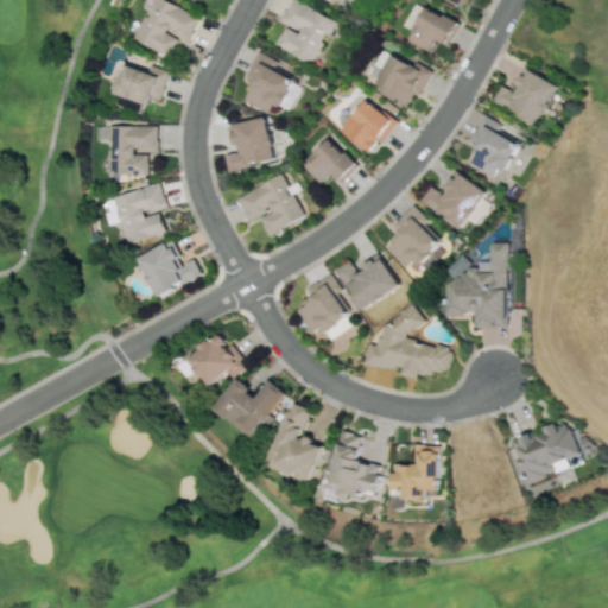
[(200,17),(164,0),(152,0),(133,38),(170,57),(179,38),(188,42),(200,17)]
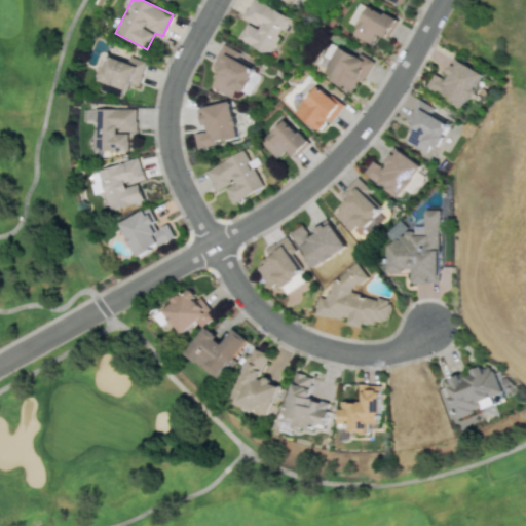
[(270,54),(289,16),(255,0),(250,0),(241,19),(247,22),(238,39),(270,54)]
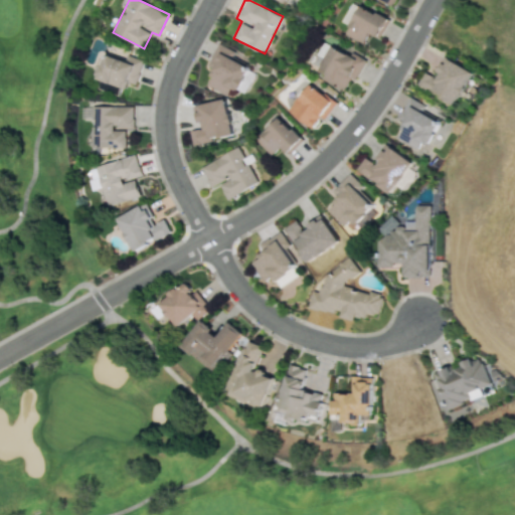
[(278,0),(292,8),(295,3),(291,0),(278,0)]
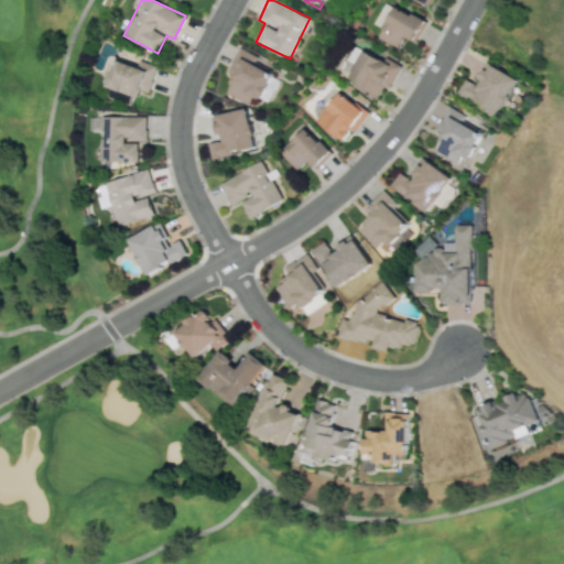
[(424,23),(394,4),(376,35),(397,47),(403,36),(413,42),(424,23)]
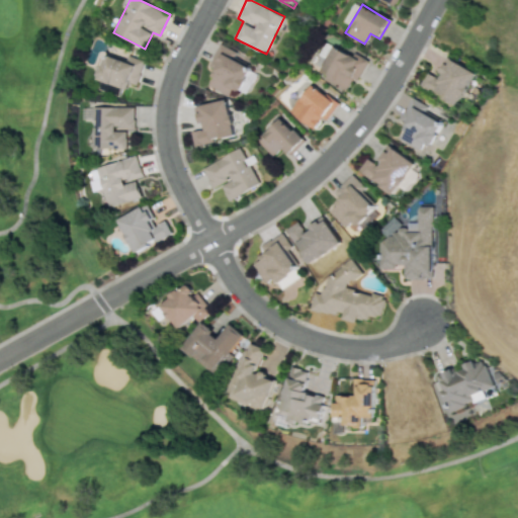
[(232,58),(235,51),(220,44),(208,65),(217,69),(208,84),(231,95),(234,88),(240,91),(252,68),(232,58)]
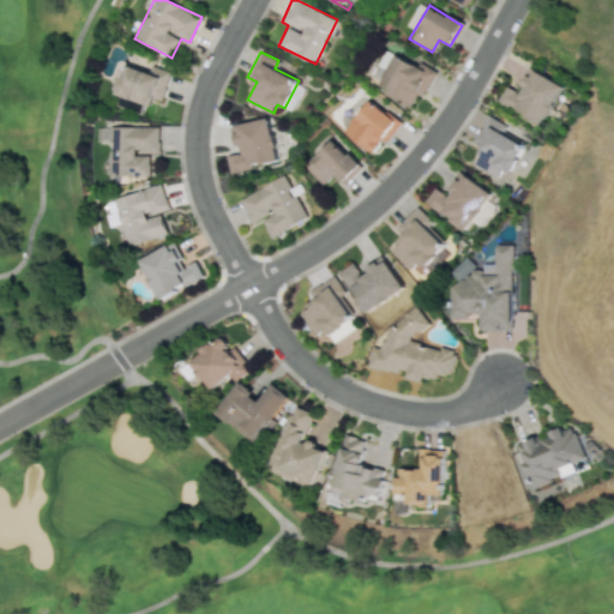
[(410,107),(416,92),(423,95),(434,71),(425,66),(423,70),(391,54),(378,84),(387,89),(385,95),(410,107)]
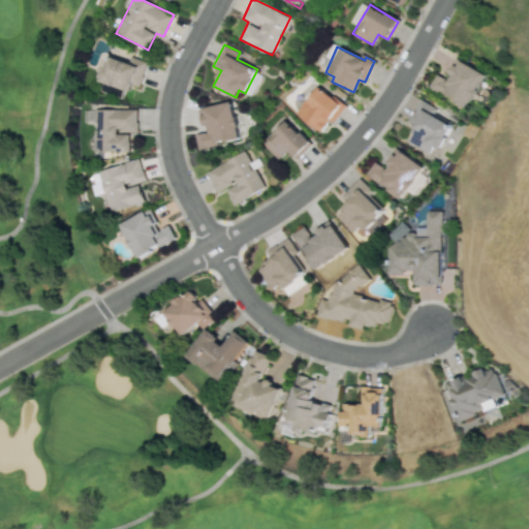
[(128,91),(130,84),(138,86),(147,61),(128,56),(126,61),(105,55),(97,81),(128,91)]
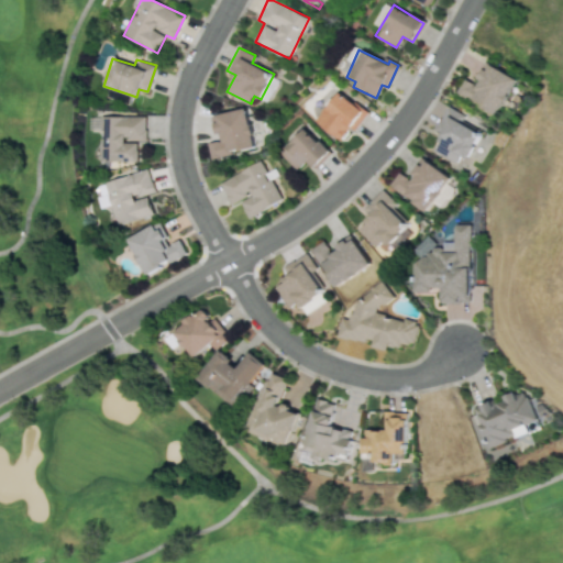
[(516,78),(485,62),(473,84),(464,78),(456,94),(496,114),(516,78)]
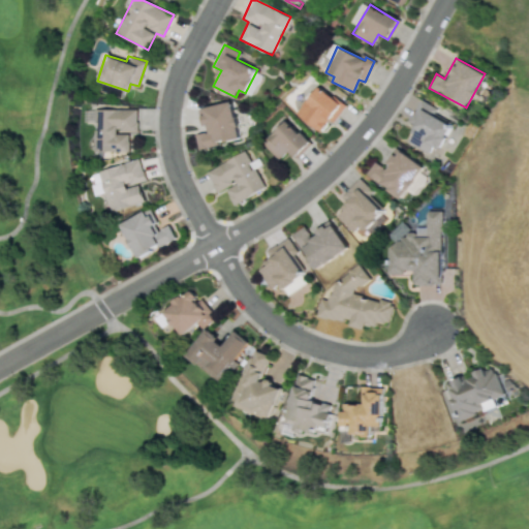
[(344,106),(316,86),(296,114),(320,131),(330,120),(333,122),(344,106)]
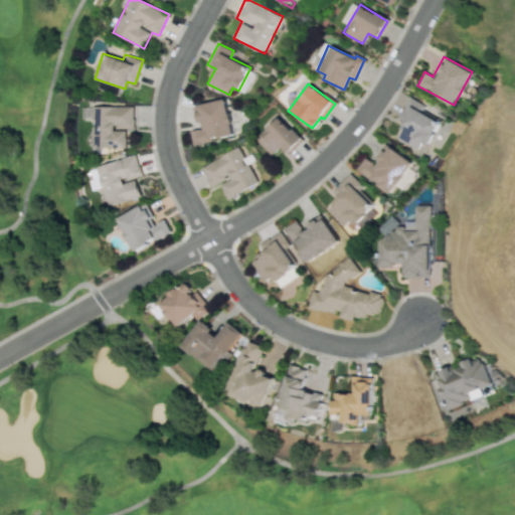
[(421,111),(424,106),(409,97),(396,117),(403,122),(399,128),(403,131),(399,138),(417,149),(423,139),(427,142),(440,123),(421,111)]
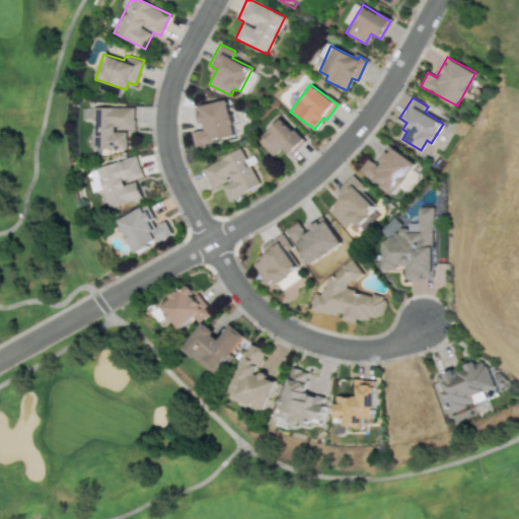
[(198,105),(203,129),(192,132),(195,145),(235,137),(227,99),(198,105)]
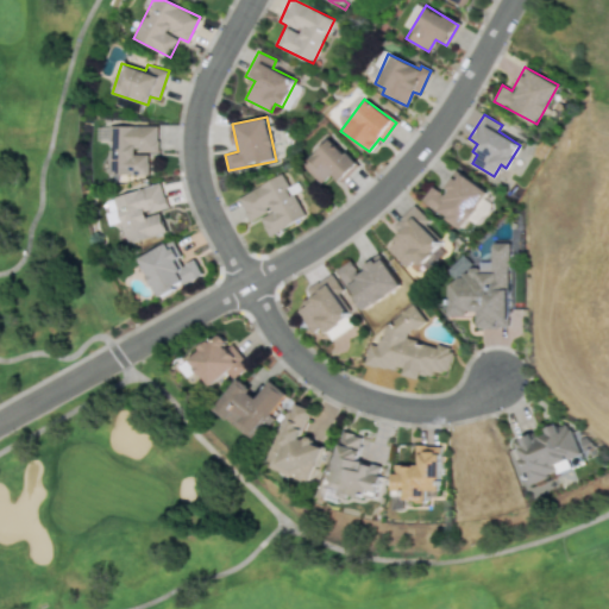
[(108,174),(148,174),(148,151),(157,151),(157,125),(96,125),(96,140),(108,140),(108,174)]
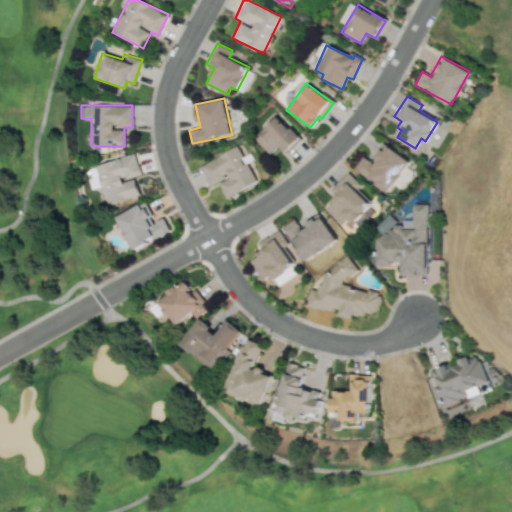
[(286,153),(300,139),(276,116),(254,139),(269,154),(278,145),(286,153)]
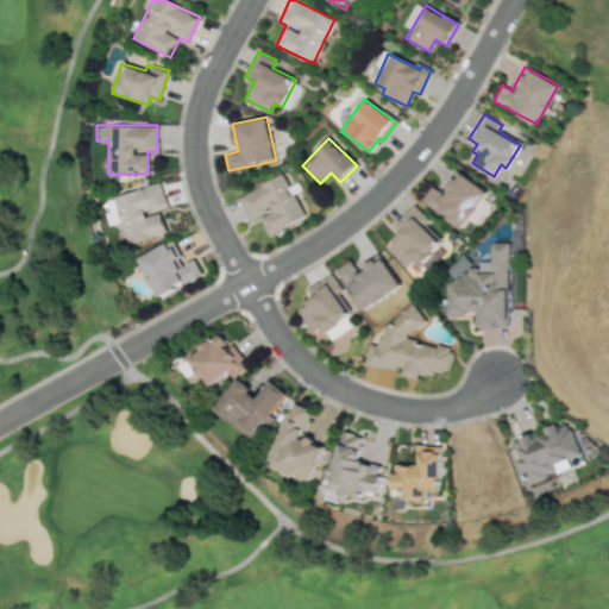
[(488,192),(456,170),(440,193),(432,186),(421,200),(462,228),(488,192)]
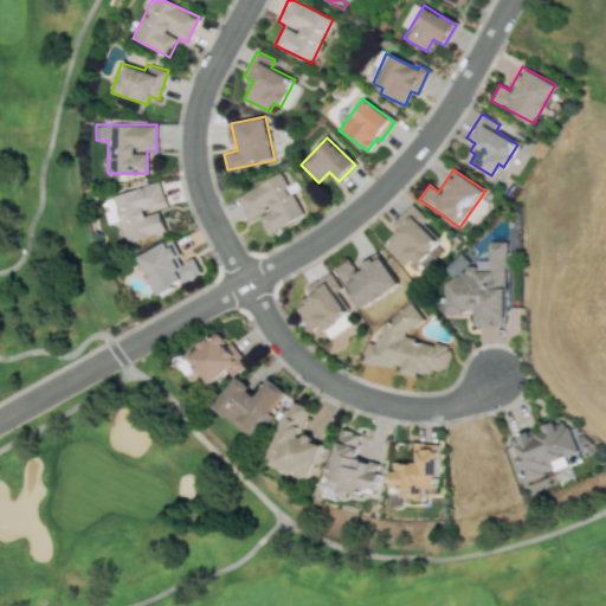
[(236,194),(249,220),(258,216),(266,233),(303,216),(290,188),(288,189),(281,173),(236,194)]
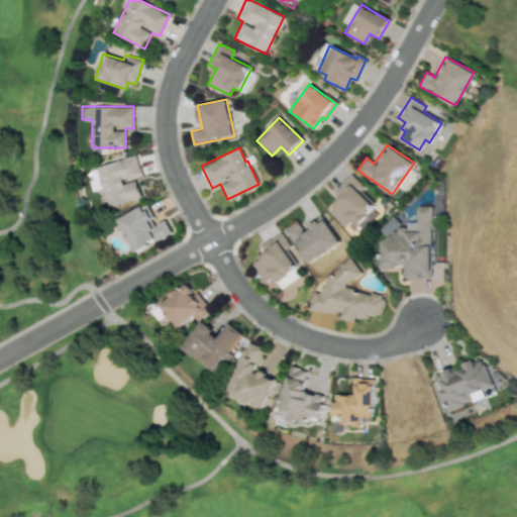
[(107,206),(140,198),(135,179),(142,177),(136,156),(96,166),(107,206)]
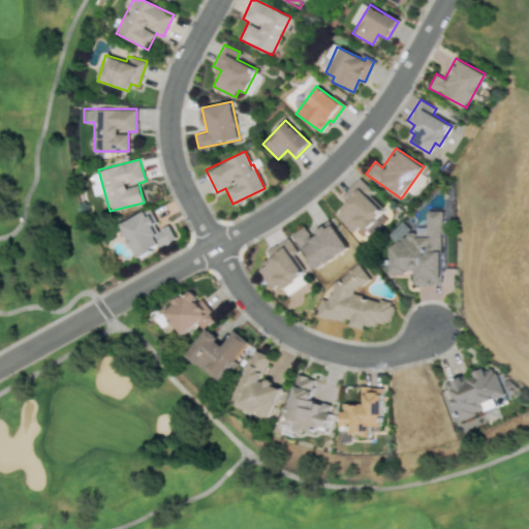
[(96,194),(103,192),(97,173),(90,175),(96,194)]
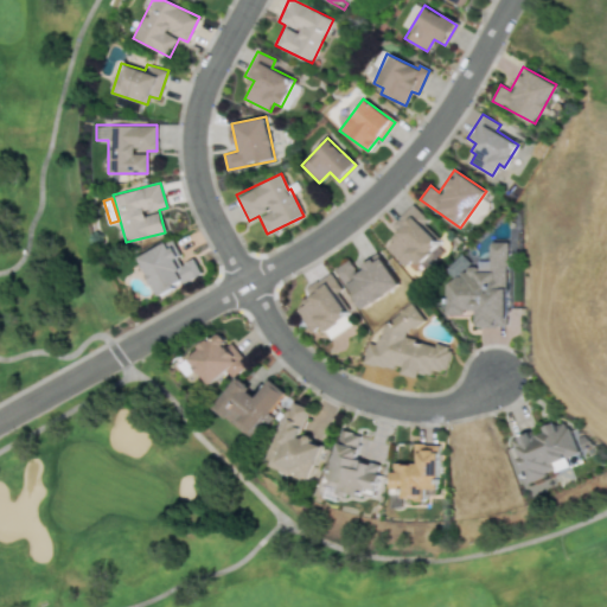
[(428,221),(411,204),(391,224),(400,232),(385,247),(404,267),(413,260),(417,264),(439,243),(422,225),(428,221)]
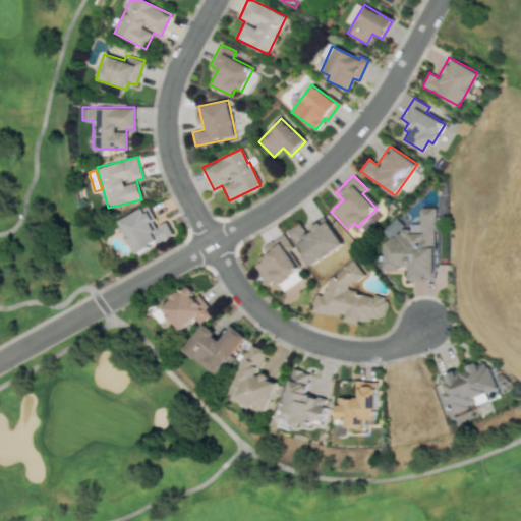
[(119,220),(135,253),(173,235),(166,221),(155,227),(145,207),(119,220)]
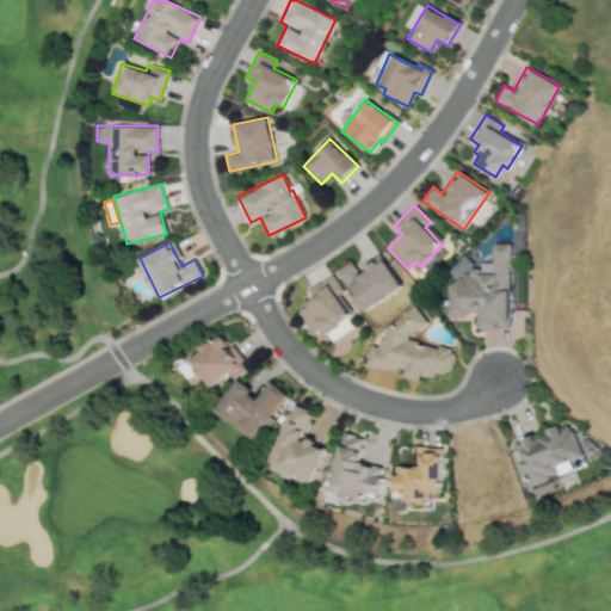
[(508,328),(508,244),(491,242),(491,263),(475,261),(475,265),(454,265),(454,282),(450,282),(450,315),(480,315),(479,328),(508,328)]
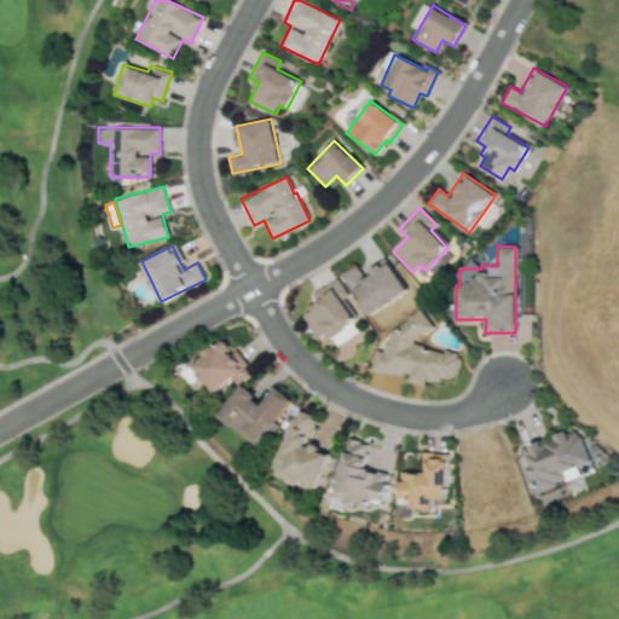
[(406,290),(386,259),(363,275),(356,264),(341,275),(370,316),(406,290)]
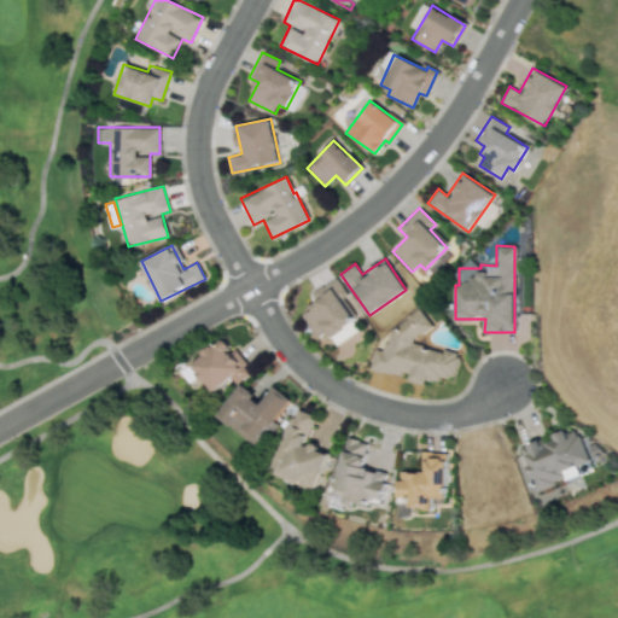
[(319,342),(355,321),(342,298),(348,296),(337,277),(310,292),(318,303),(302,313),(319,342)]
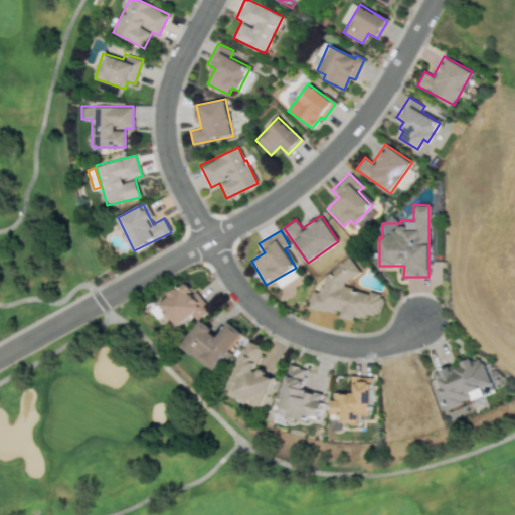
[(308,308),(332,313),(338,309),(343,318),(351,320),(357,317),(363,318),(369,313),(378,315),(381,298),(378,293),(371,291),(369,293),(341,287),(360,274),(350,258),(325,274),(323,287),(316,292),(312,291),(308,308)]
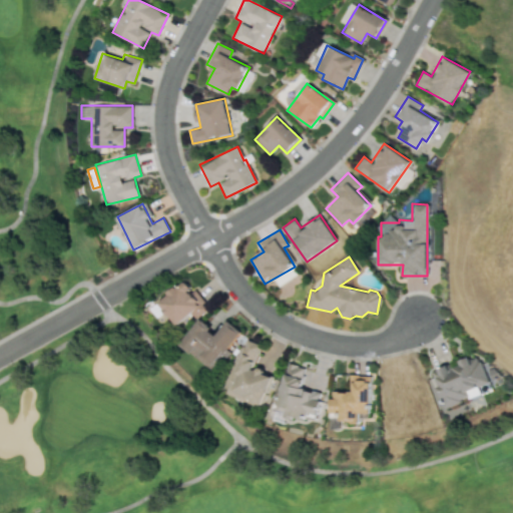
[(176,325),(191,313),(196,319),(207,310),(185,281),(158,301),(176,325)]
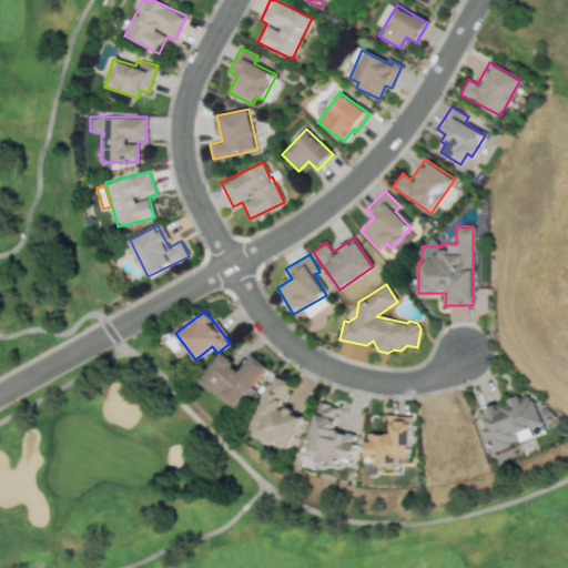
[(200,383),(237,411),(270,366),(252,354),(242,368),(221,353),(200,383)]
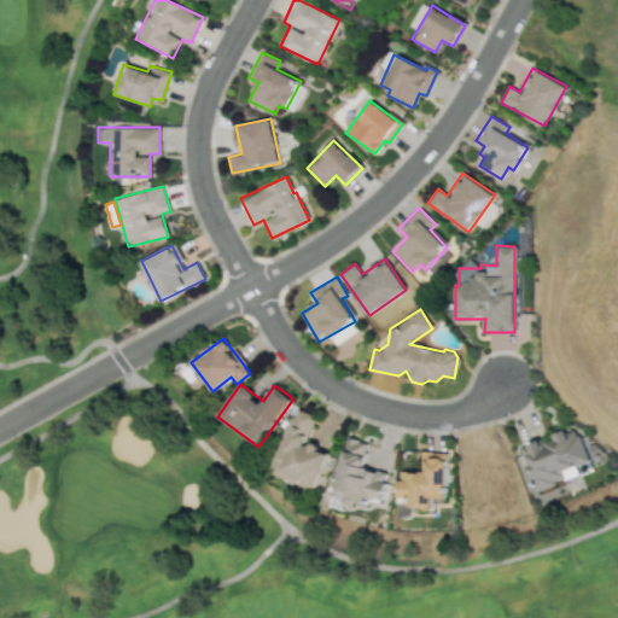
[(316,415),(295,407),(270,473),(315,490),(330,452),(307,443),(316,415)]
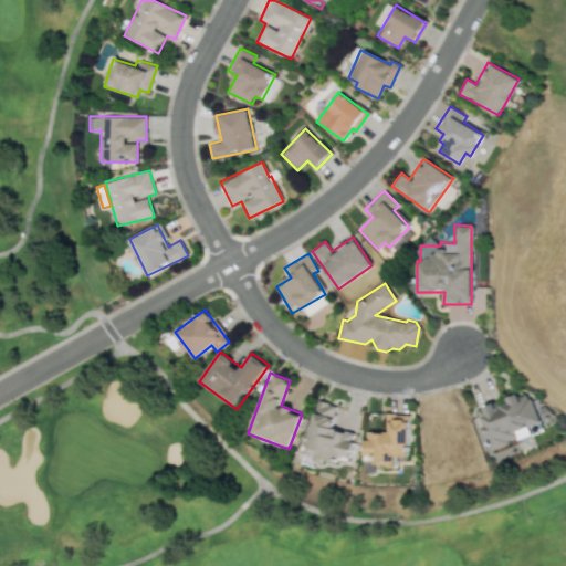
[(475,410),(490,449),(528,436),(525,426),(536,422),(526,391),(506,399),(475,410)]
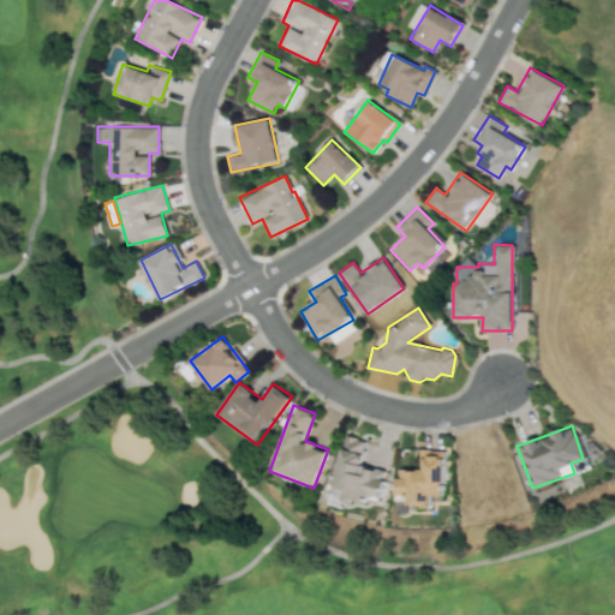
[(365,440),(345,436),(332,494),(378,505),(386,471),(360,465),(365,440)]
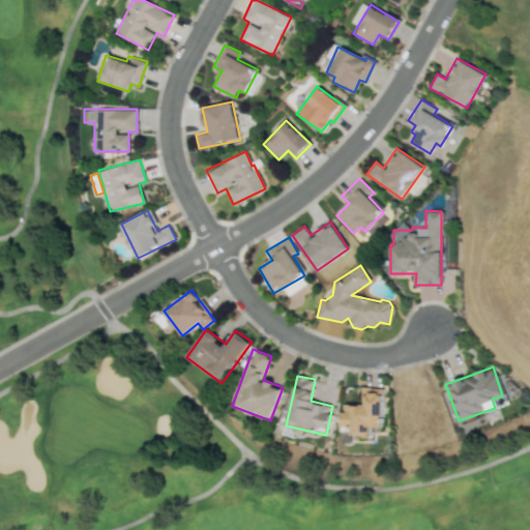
[(382,427),(381,393),(371,393),(371,386),(361,386),(361,405),(342,405),(342,427),(351,427),(351,435),(371,435),(371,428),(382,427)]
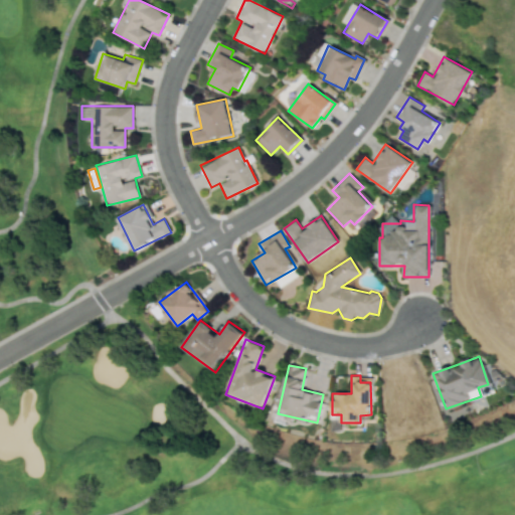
All buildings are outlined.
